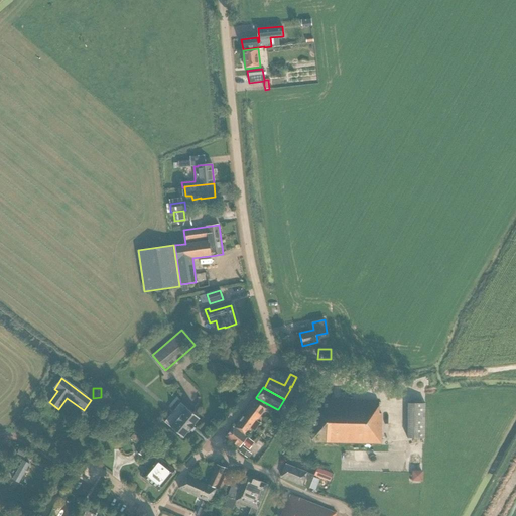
[(260,423),(256,420),(265,408),(261,406),(264,402),(256,398),(254,401),(254,400),(241,417),(242,418),(235,426),(245,434),(249,427),(254,431),(260,423)]
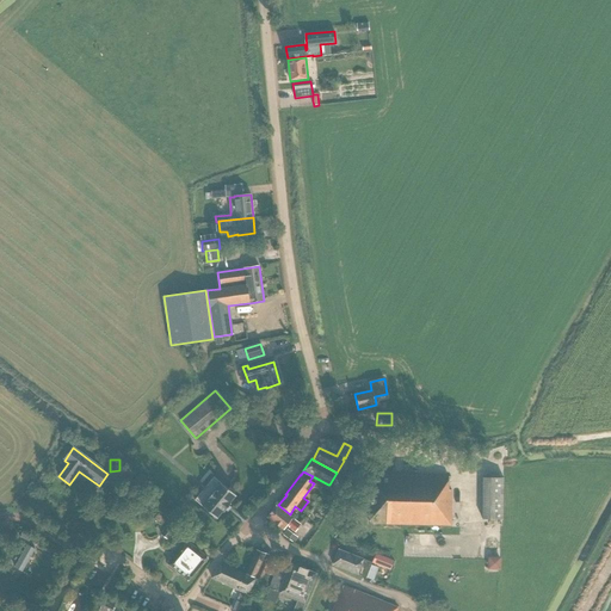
[(449,476),(371,475),(370,524),(451,525),(451,491),(449,491),(449,476)]
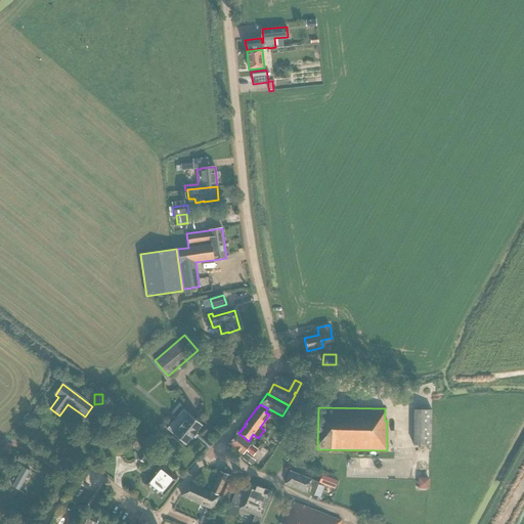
[(167,429),(185,445),(191,438),(192,439),(198,433),(197,432),(203,425),(183,409),(167,429)]
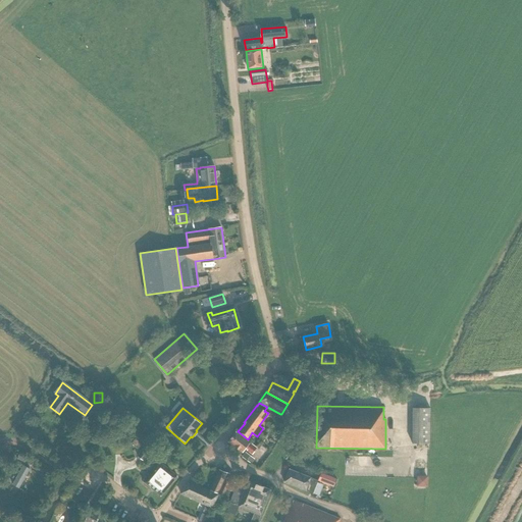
[(430,409),(412,408),(412,444),(430,444),(430,409)]
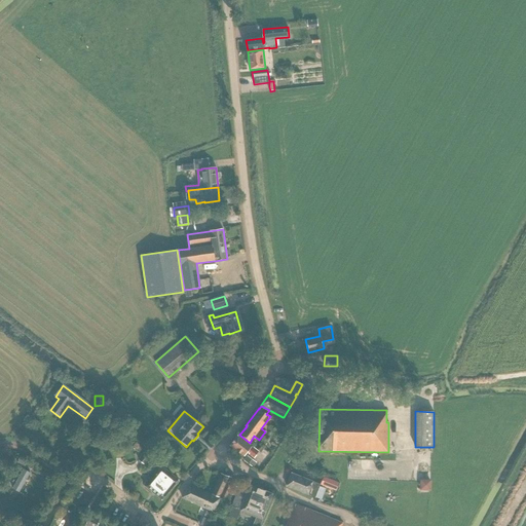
[(259,452),(252,447),(237,436),(230,446),(245,456),(249,451),(251,452),(250,453),(256,457),(259,452)]
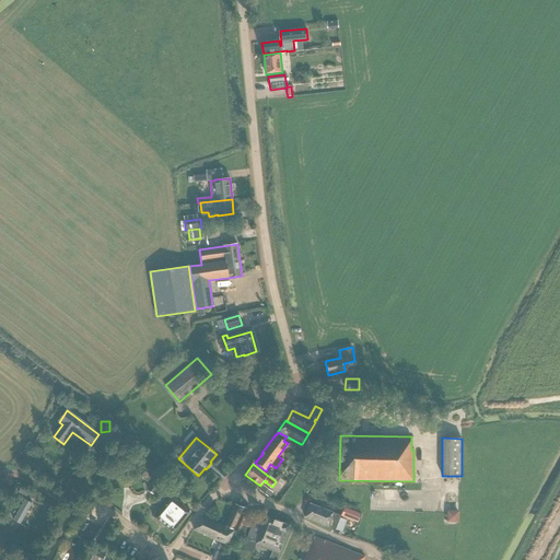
[(144,470),(140,476),(150,483),(154,478),(144,470)]
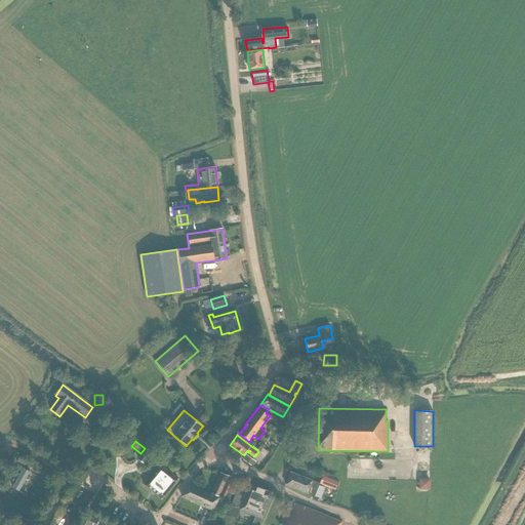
[(144,463),(148,458),(155,465),(159,458),(146,448),(137,458),(144,463)]
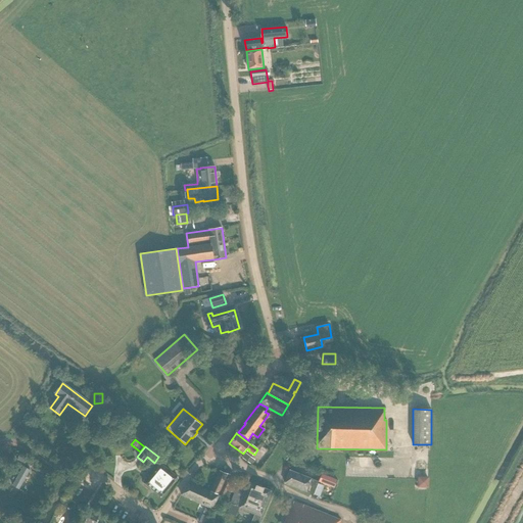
[(251,465),(254,460),(246,454),(243,459),(251,465)]
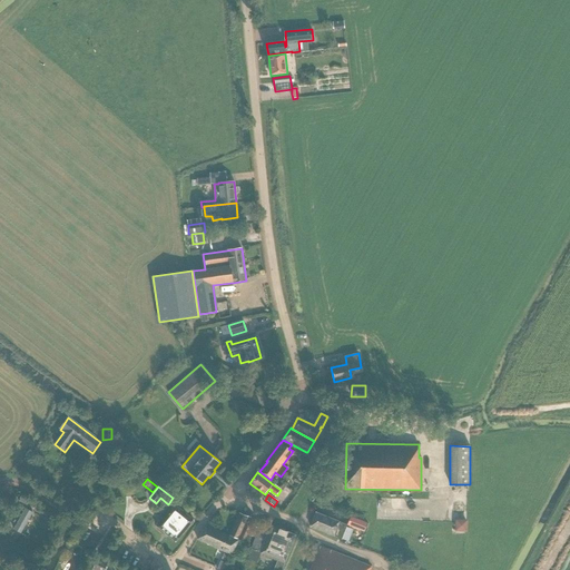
[(157,527),(175,542),(194,520),(175,504),(157,527)]
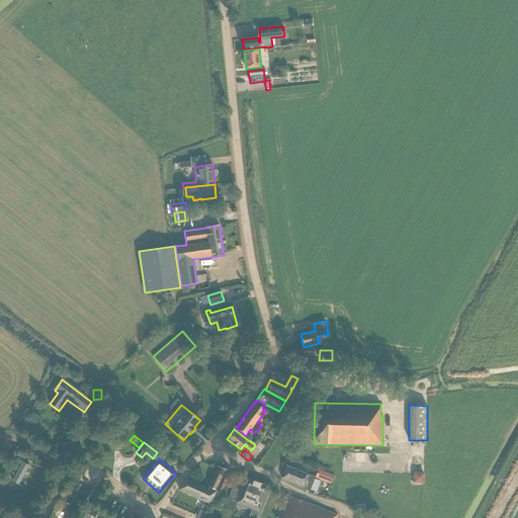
[(217,491),(226,469),(218,466),(208,487),(187,479),(179,490),(210,504),(217,491)]
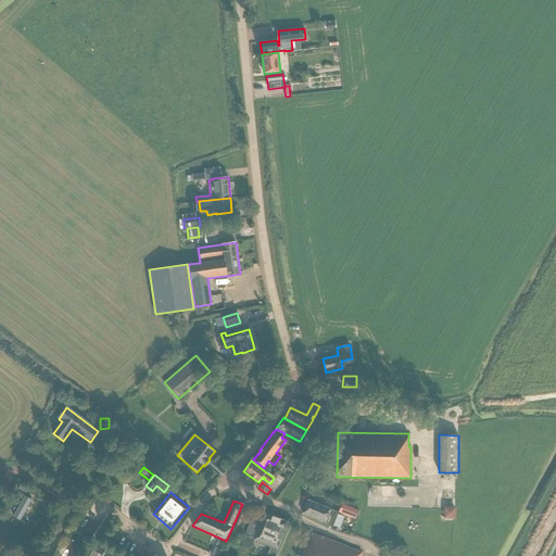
[(308,501),(303,514),(333,526),(339,512),(308,501)]
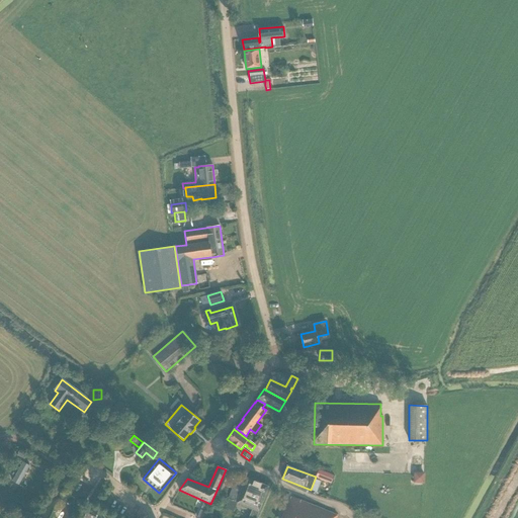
[(232,472),(226,469),(217,491),(223,493),(232,472)]
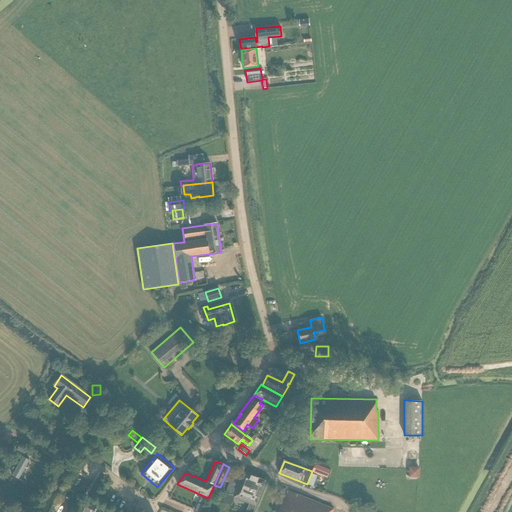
[(315,465),(312,472),(327,477),(330,470),(315,465)]
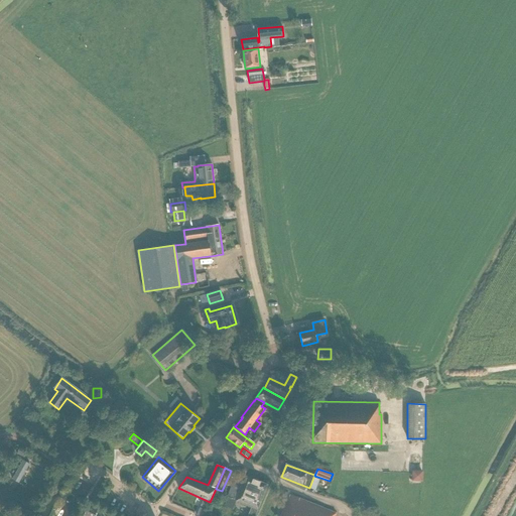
[(423,471),(412,471),(412,481),(422,482),(423,471)]
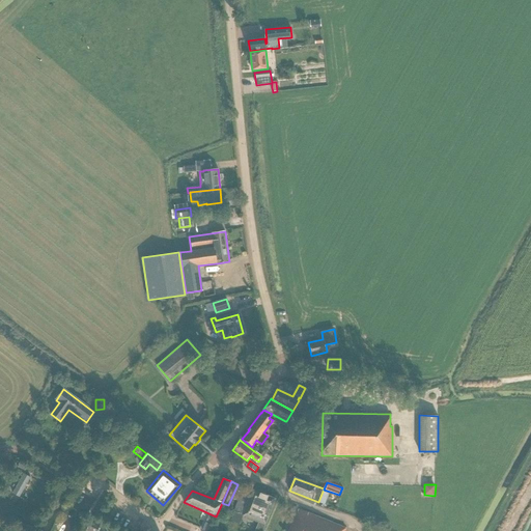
[(243,515),(259,522),(255,530),(262,530),(275,499),(253,491),(243,515)]
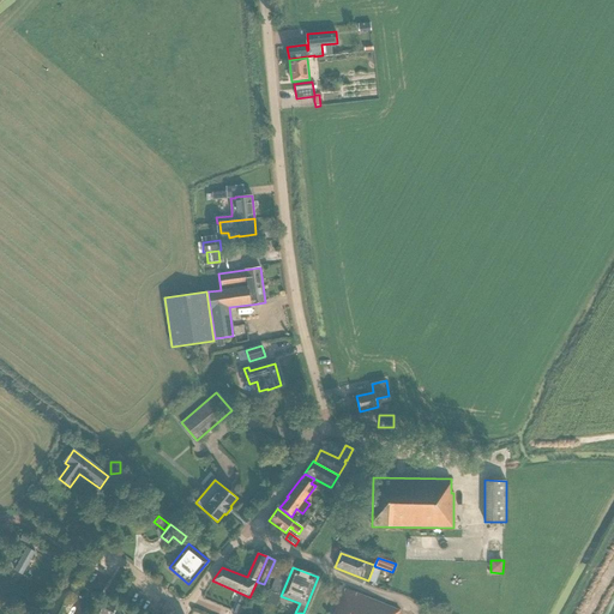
[(398,613),(399,611),(344,589),(343,593),(333,613),(398,613)]
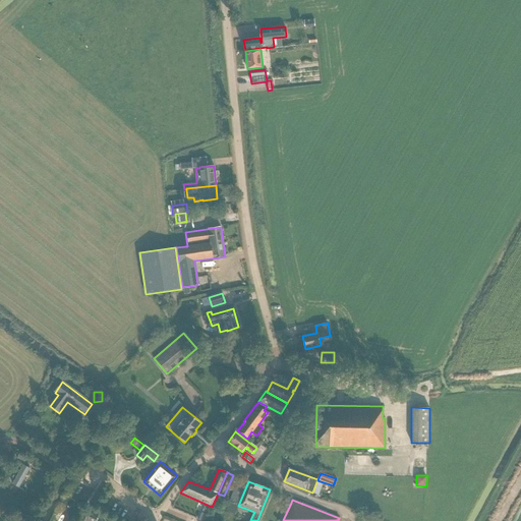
[(84,520),(95,520),(99,513),(90,509),(84,520)]
